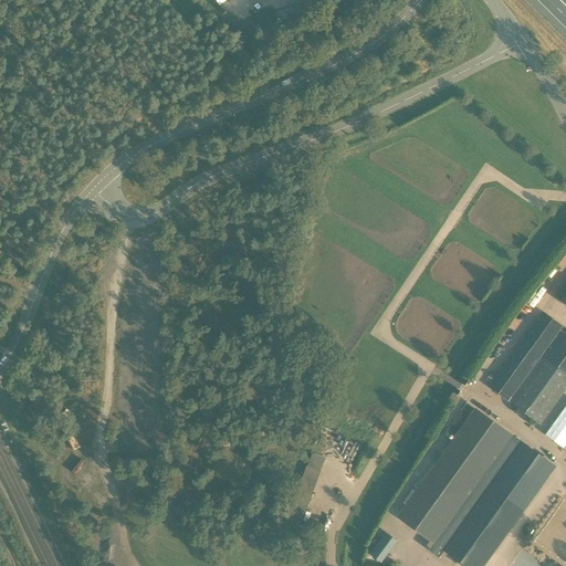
[(356,9),(363,3),(359,0),(357,0),(352,4),(356,9)]
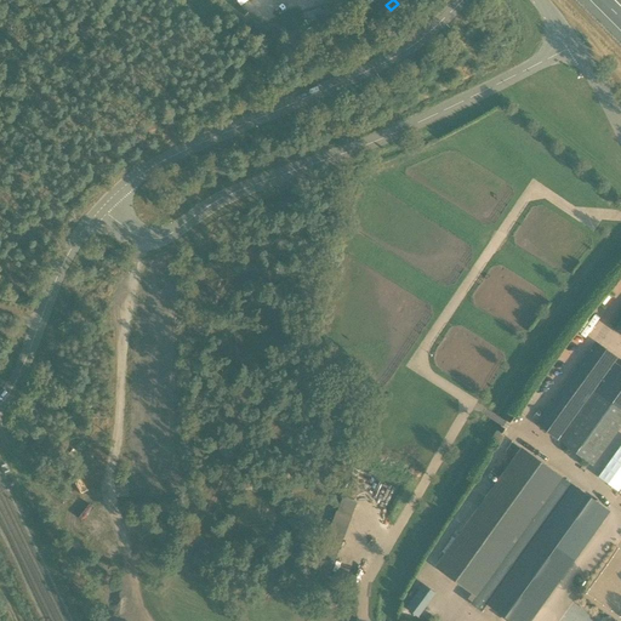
[(339,15),(319,20),(324,35),(343,30),(339,15)]
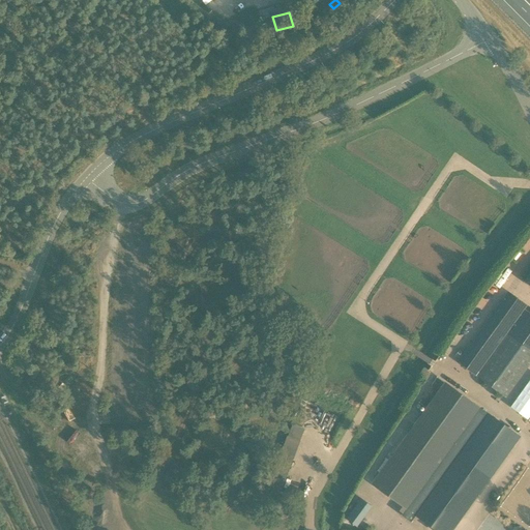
[(527,306),(507,293),(458,362),(476,377),(527,306)]
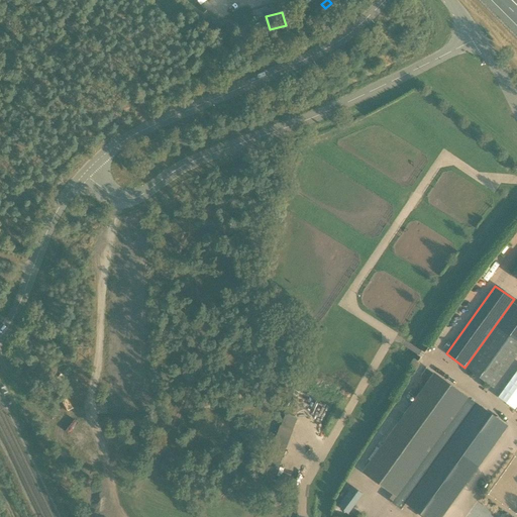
[(516,355),(516,300),(515,299),(466,368),(494,388),(516,355)]
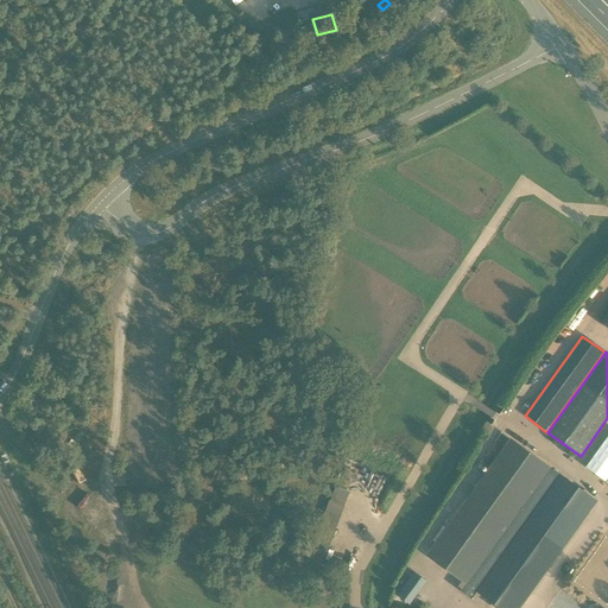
[(519,607),(596,501),(511,439),(428,556),(499,607),(519,607)]
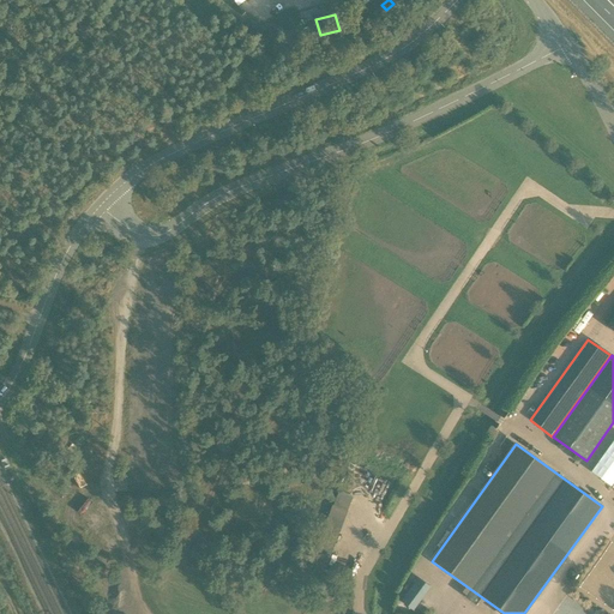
[(407,450),(396,445),(393,451),(381,446),(378,451),(402,462),(407,450)]
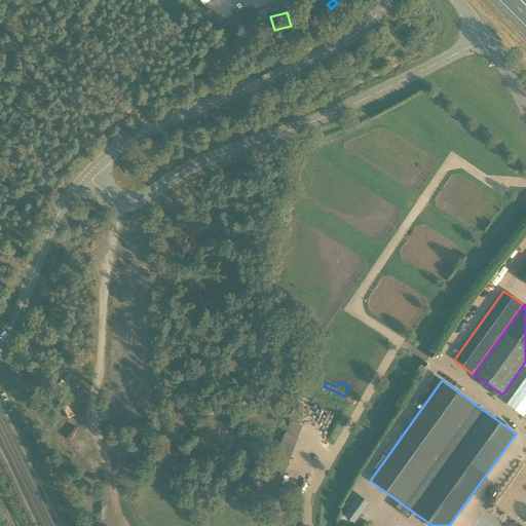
[(357,494),(341,516),(352,524),(368,502),(357,494)]
